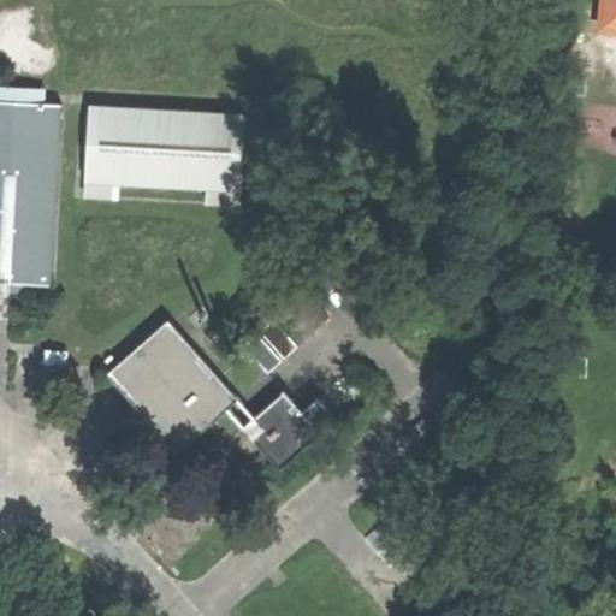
[(615,0),(600,0),(598,27),(615,28),(615,0)]
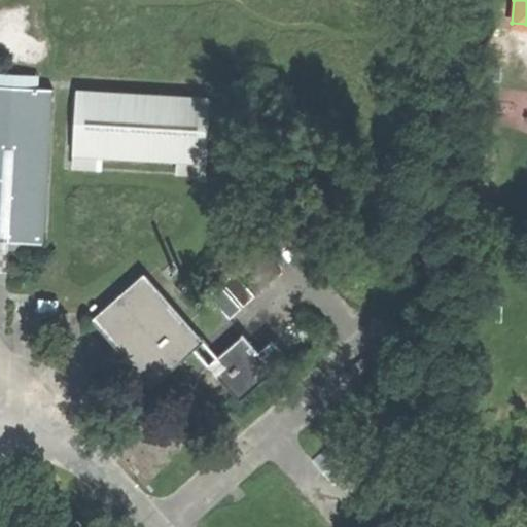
[(511,32),(526,33),(526,24),(512,23),(511,32)]
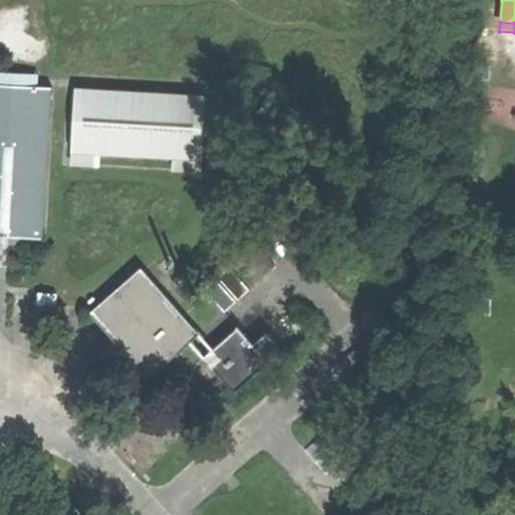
[(0,72),(0,84),(37,87),(38,74),(0,72)]
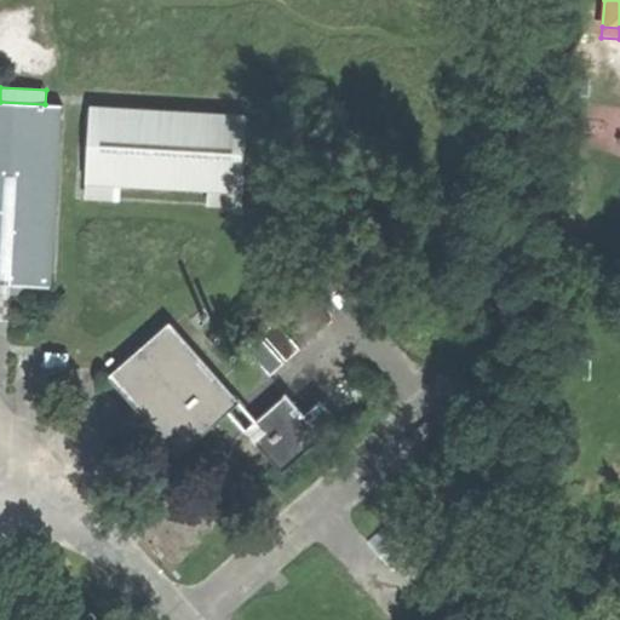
[(45,104),(0,102),(0,285),(36,288),(52,288),(62,105),(45,104)]
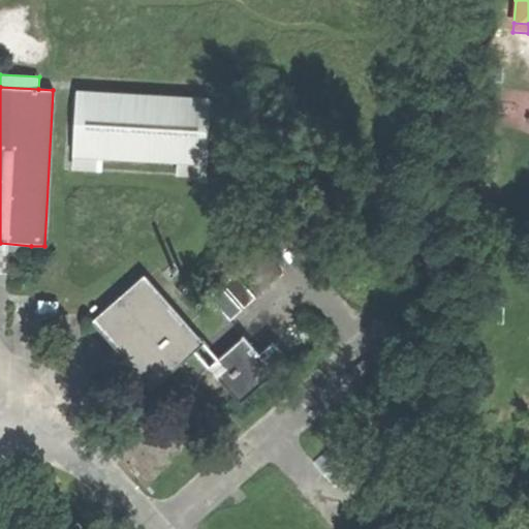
[(217,96),(78,88),(72,172),(103,173),(104,158),(178,162),(178,176),(212,178),(217,96)]
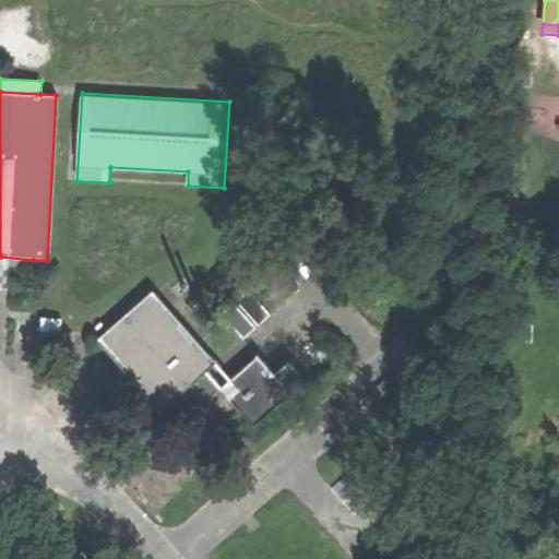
[(271,256),(246,276),(274,310),(299,288),(271,256)]
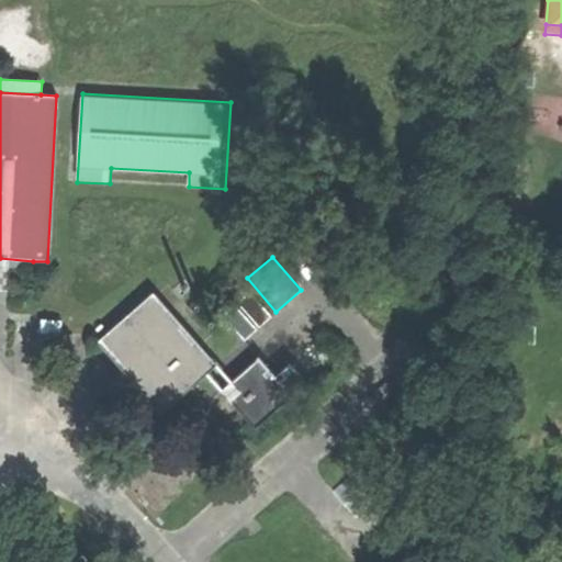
[(249,291),(237,302),(259,325),(271,315),(249,291)]
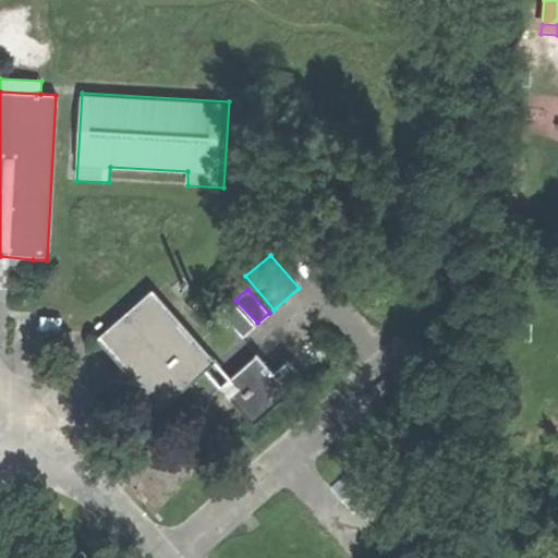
[(205,370),(215,362),(153,290),(98,338),(160,409),(205,370)]
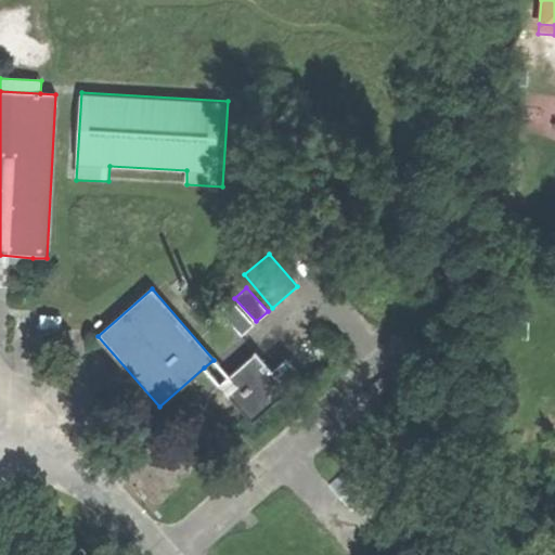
[(220,311),(242,335),(254,324),(232,300),(220,311)]
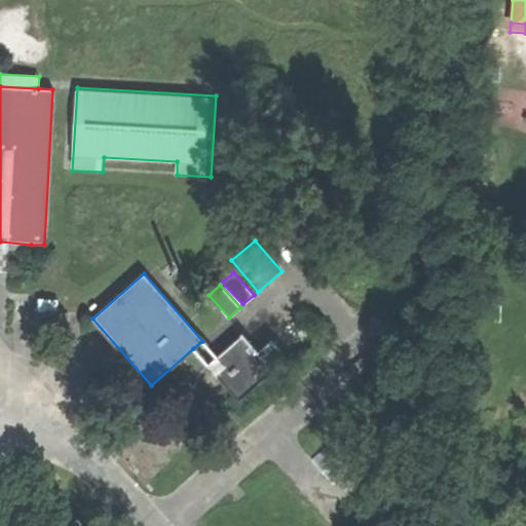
[(217,357),(208,365),(239,402),(288,359),(271,340),(258,351),(242,334),(217,357)]
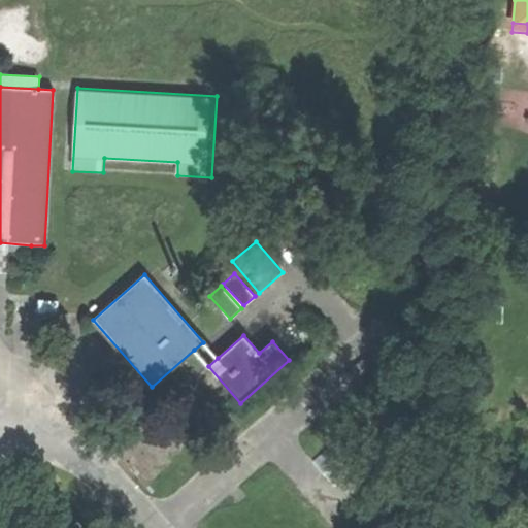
[(194,350),(208,366),(218,358),(203,342),(194,350)]
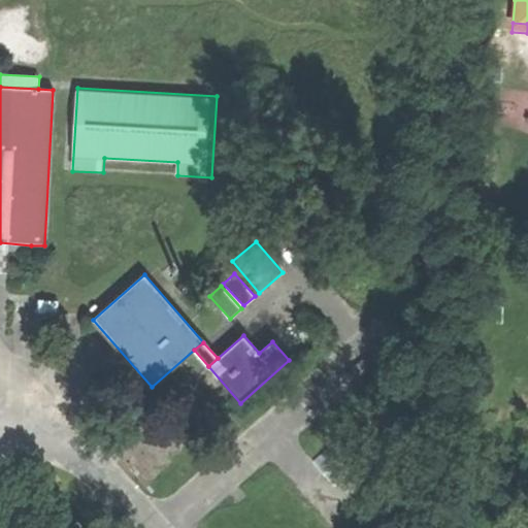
All buildings are outlined.
